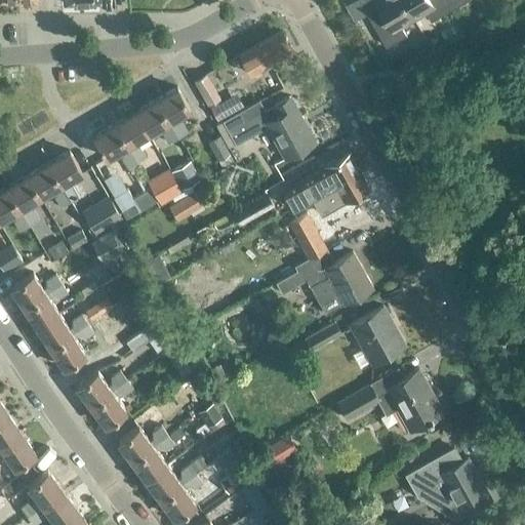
[(413,16),(403,0),(360,0),(387,46),(407,35),(401,24),(413,16)]
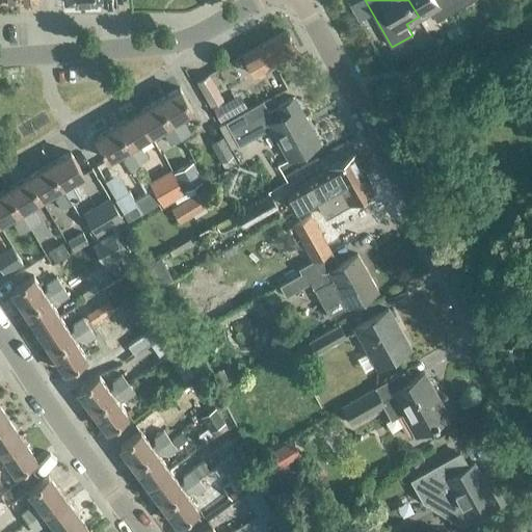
[(457,9),(452,0),(408,0),(419,17),(431,10),(437,21),(457,9)]
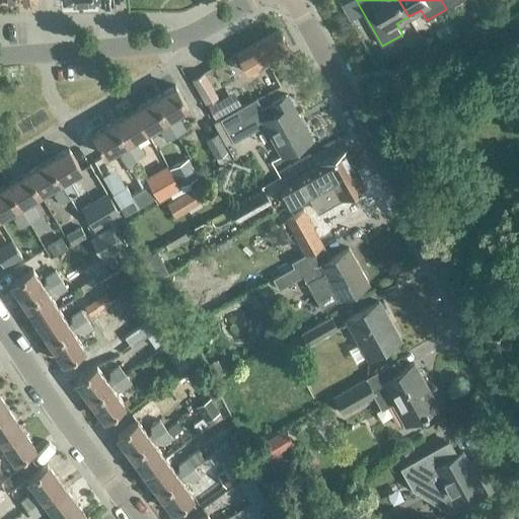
[(441,0),(446,9),(461,0),(441,0)]
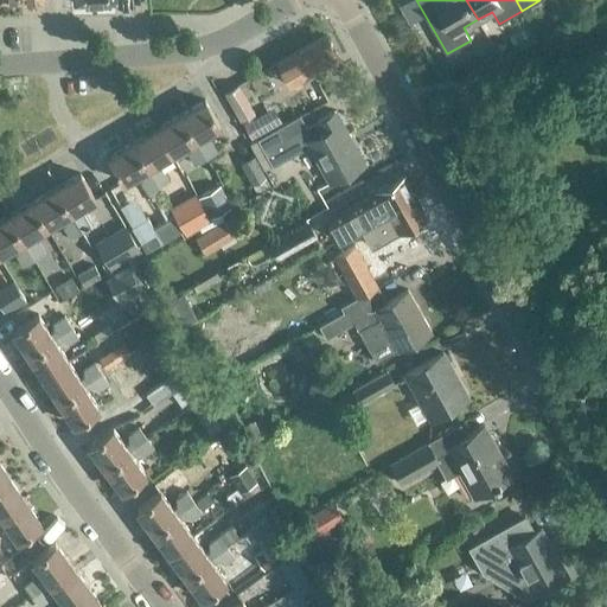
[(338,58),(326,34),(276,62),(289,84),(338,58)]
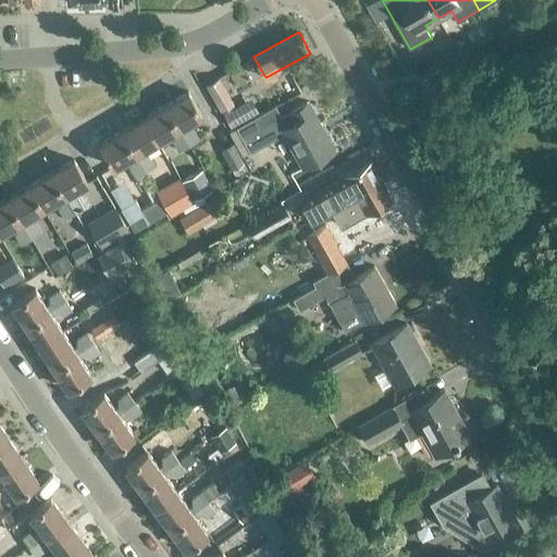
[(221,111),(224,109),(233,104),(218,77),(206,84),(221,111)]
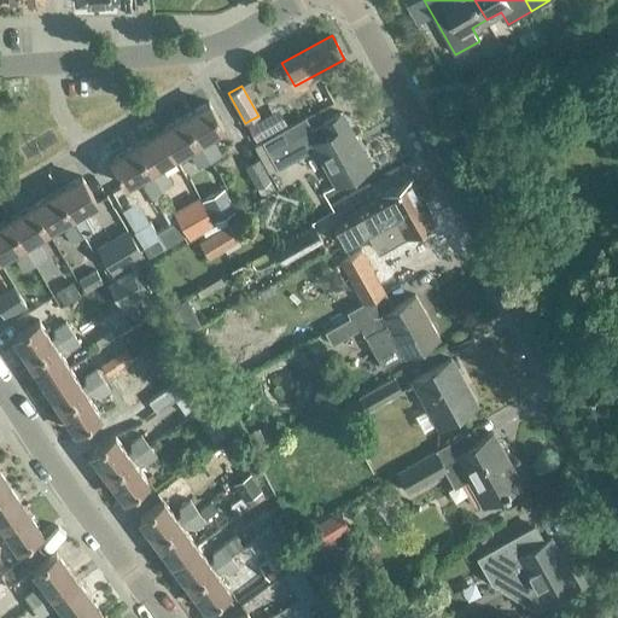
[(184,116),(209,161),(220,155),(214,144),(207,143),(203,139),(223,128),(208,101),(184,116)]
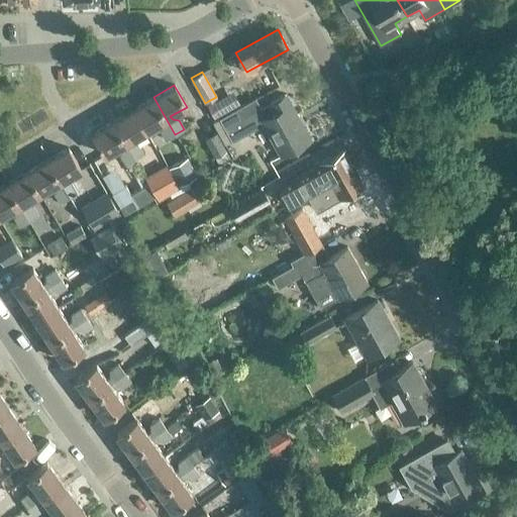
[(254,98),(237,107),(219,118),(231,141),(264,123),(281,154),(309,138),(285,94),(261,107),(254,98)]
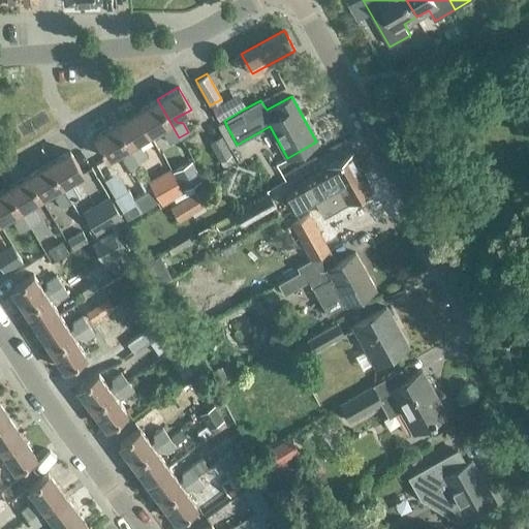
[(211,109),(218,121),(236,112),(228,98),(211,109)]
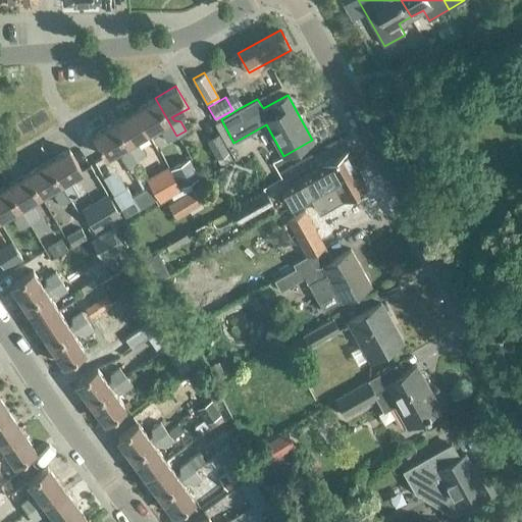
[(176,136),(155,98),(135,110),(147,132),(163,122),(165,126),(162,133),(167,142),(176,136)]
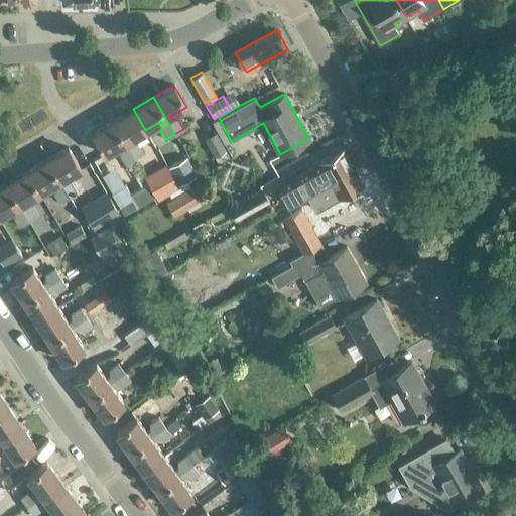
[(145,130),(133,109),(112,121),(134,158),(143,152),(138,143),(131,143),(129,140),(145,130)]
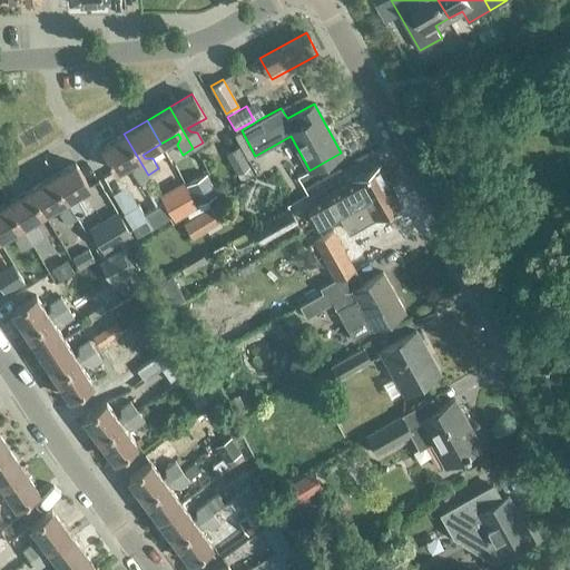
[(148,175),(124,134),(101,147),(115,170),(133,160),(135,164),(131,170),(138,180),(148,175)]
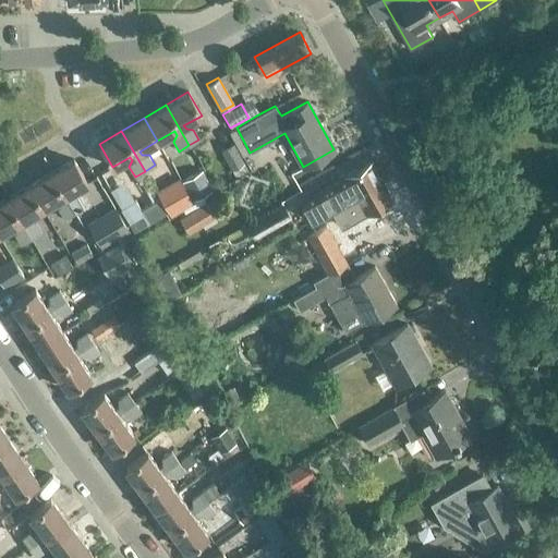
[(232,144),(221,150),(220,150),(235,179),(249,171),(232,144)]
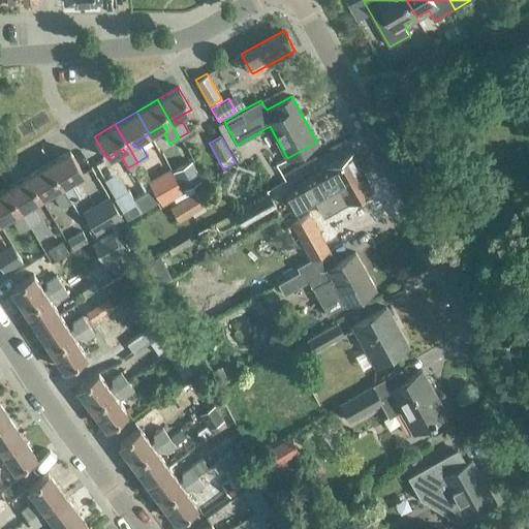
[(69,151),(49,163),(70,201),(80,195),(74,186),(67,186),(65,183),(82,173),(69,151)]
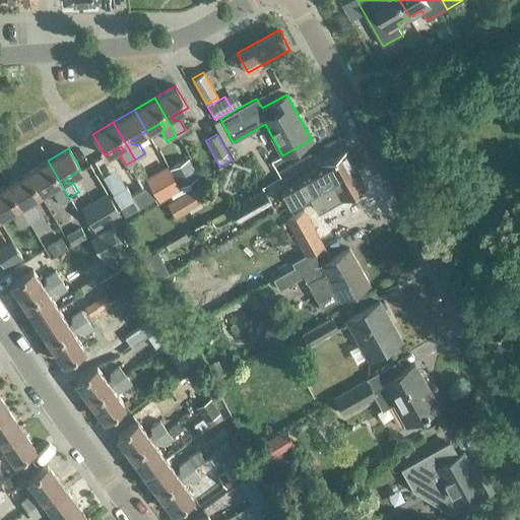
[(321,165),(298,178),(278,188),(288,205),(307,195),(355,168),(346,149),(321,164),(321,165)]
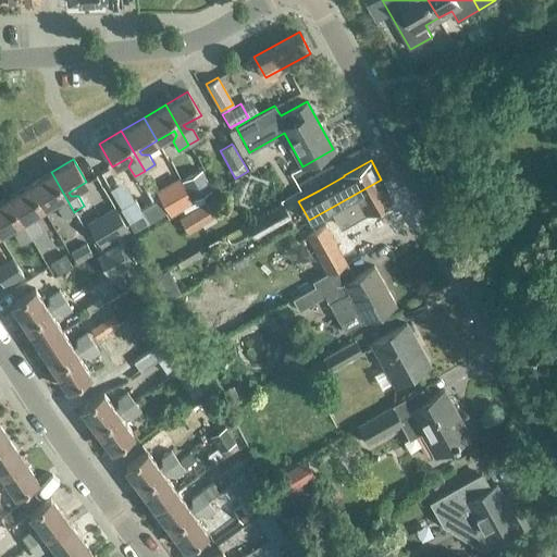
[(184,186),(190,197),(193,200),(212,189),(200,170),(181,182),(184,186)]
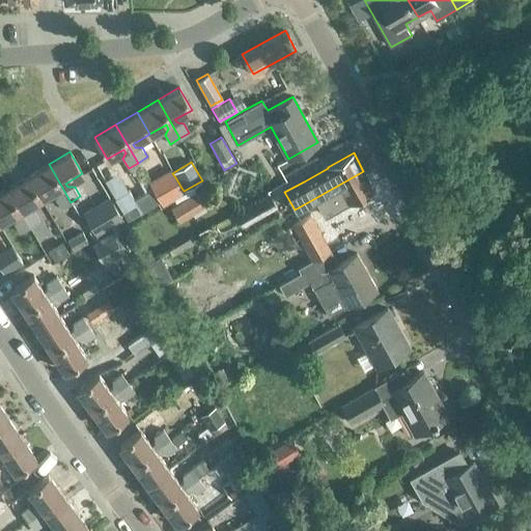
[(49,164),(27,176),(40,198),(56,189),(58,192),(55,198),(61,207),(71,202),(49,164)]
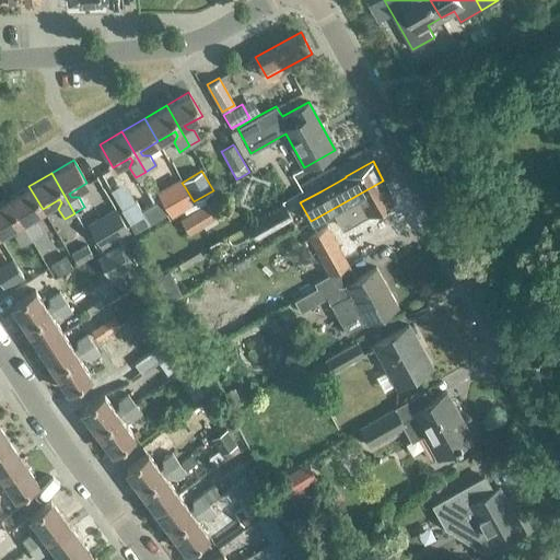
[(394,199),(383,181),(330,210),(333,209),(342,228),(366,213),(368,214),(394,199)]
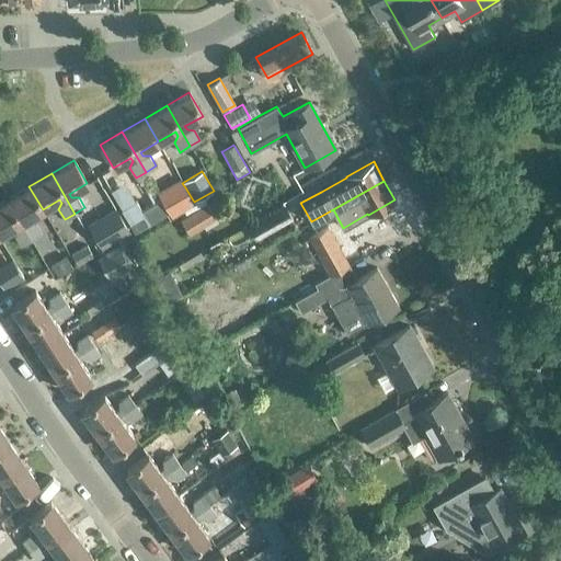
[(43,209),(29,186),(7,199),(31,240),(41,233),(35,224),(27,224),(25,219),(43,209)]
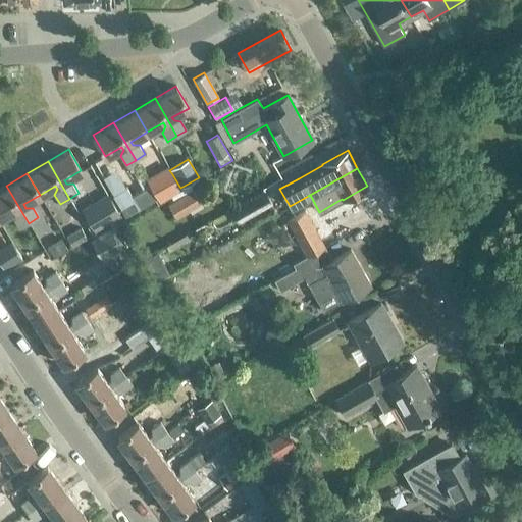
[(167,196),(180,188),(172,174),(159,181),(167,196)]
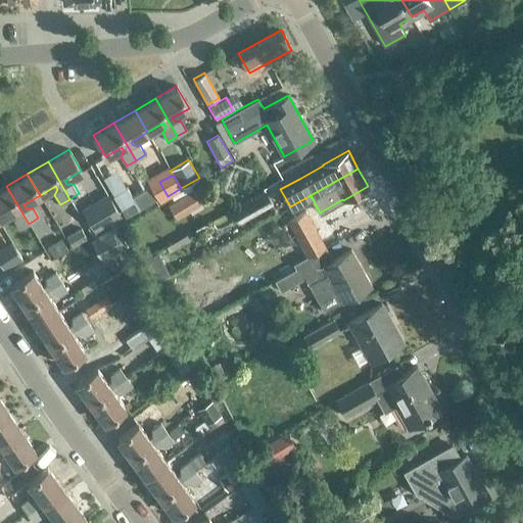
[(6,186),(0,189),(0,218),(14,210),(16,214),(13,220),(19,229),(29,224),(6,186)]
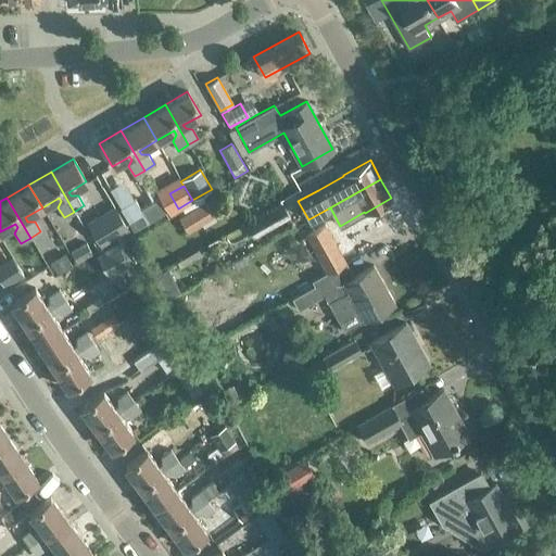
[(138,211),(146,224),(165,212),(158,199),(138,211)]
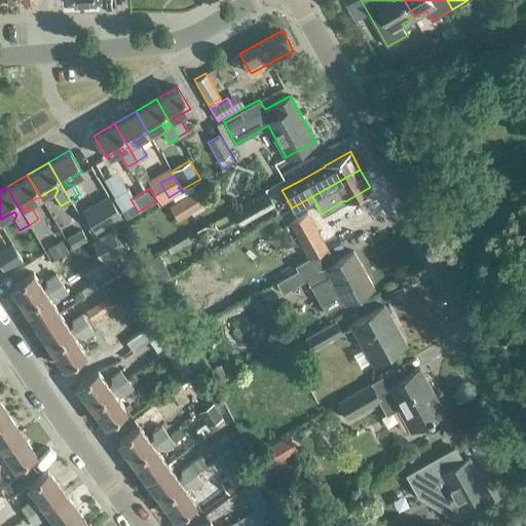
[(125,190),(113,196),(126,219),(138,212),(130,199),(125,190)]
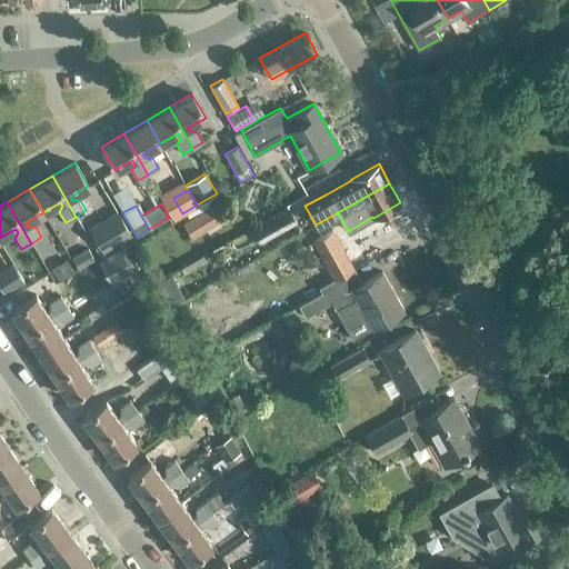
[(219,221),(210,206),(181,222),(191,239),(219,221)]
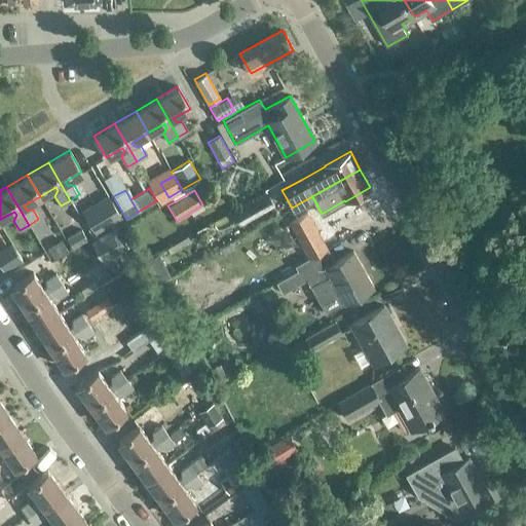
[(231,212),(239,225),(274,205),(267,192),(231,212)]
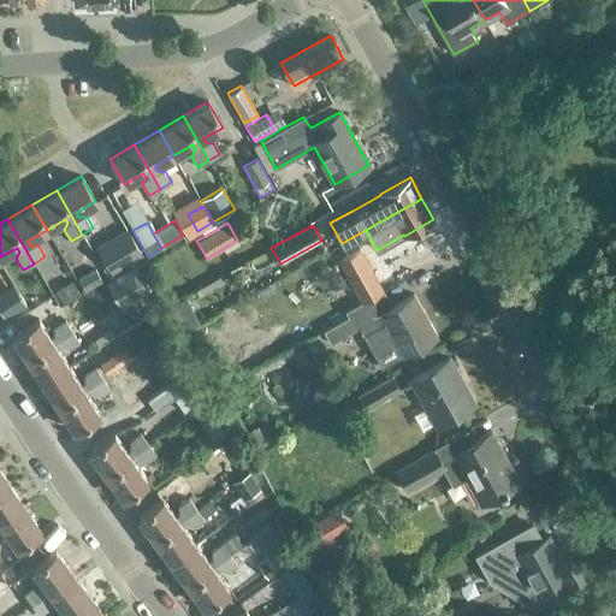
[(124,226),(93,246),(108,272),(141,253),(124,226)]
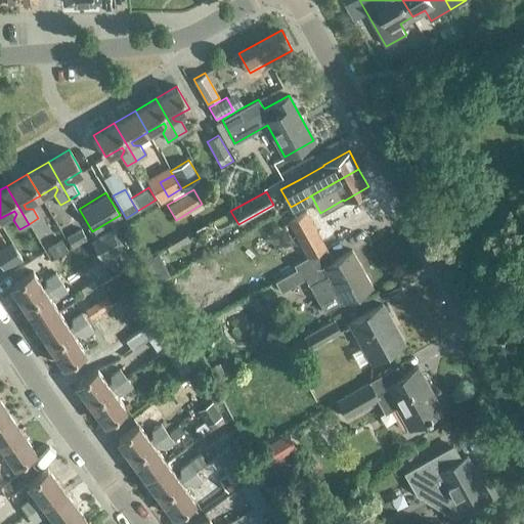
[(308,257),(325,247),(305,211),(288,221),(308,257)]
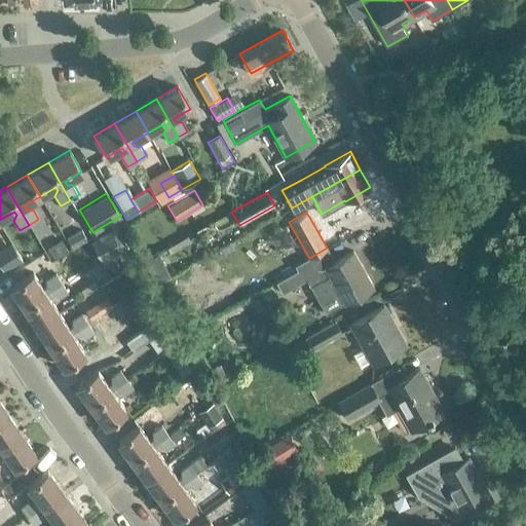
[(80,229),(66,237),(72,248),(86,239),(80,229)]
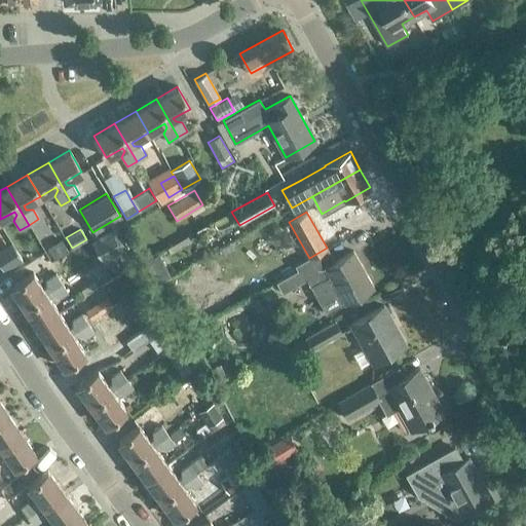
[(111,229),(90,240),(101,260),(121,249),(111,229)]
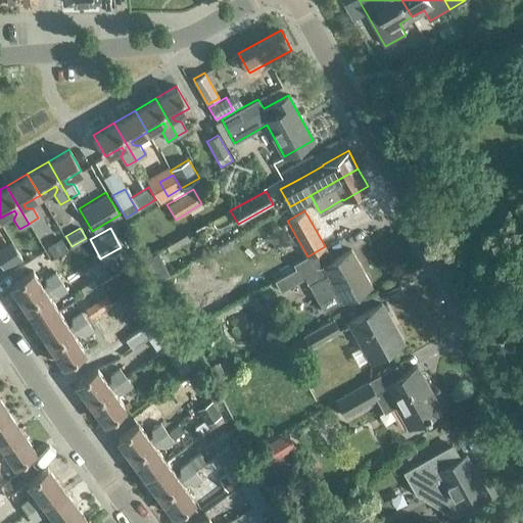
[(46,246),(53,258),(67,251),(60,238),(46,246)]
